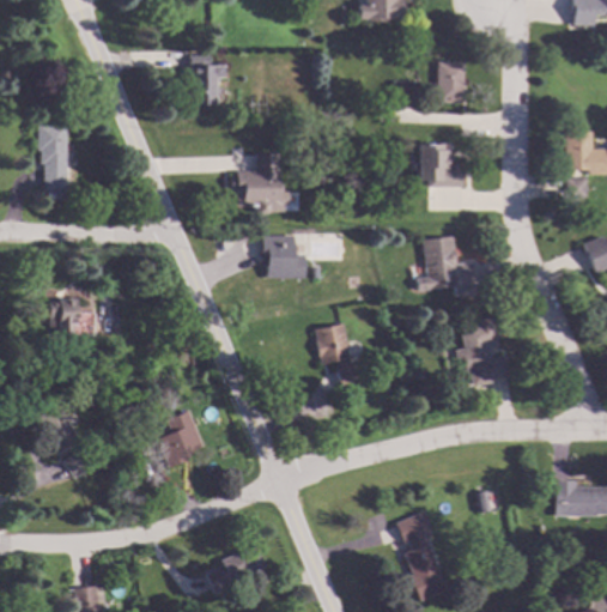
[(404,0),(404,4),(406,4),(406,19),(390,19),(390,23),(370,23),(370,19),(360,19),(360,5),(368,5),(368,0),(404,0)]
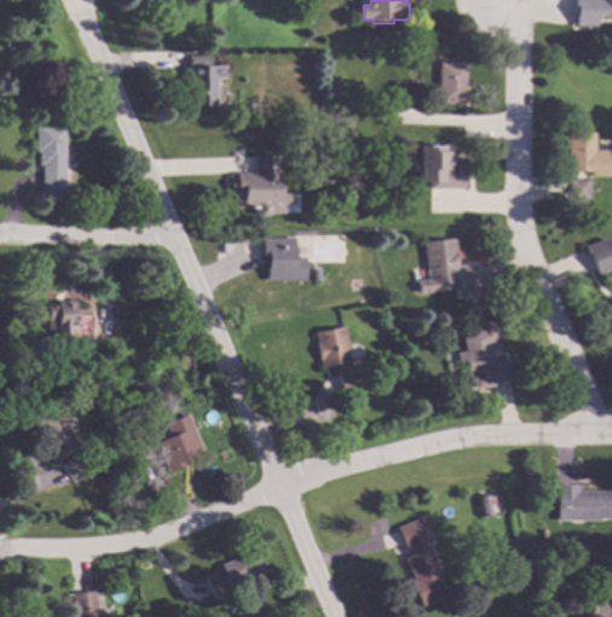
[(611,16),(600,16),(601,27),(578,27),(578,0),(611,0),(611,16)]
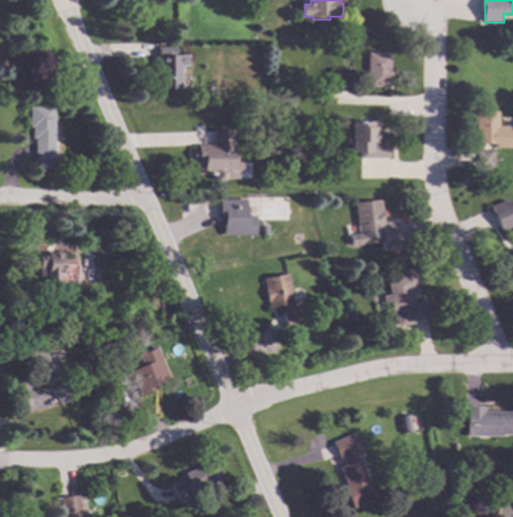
[(178,48),(177,56),(189,56),(189,67),(182,67),(182,74),(187,74),(187,81),(181,81),(181,89),(162,88),(163,82),(159,82),(159,73),(163,73),(163,59),(161,59),(162,47),(178,48)]
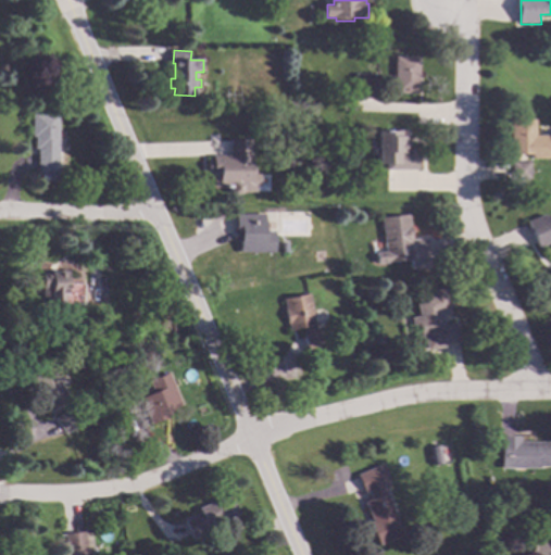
[(423,93),(398,92),(399,57),(423,57),(423,93)]
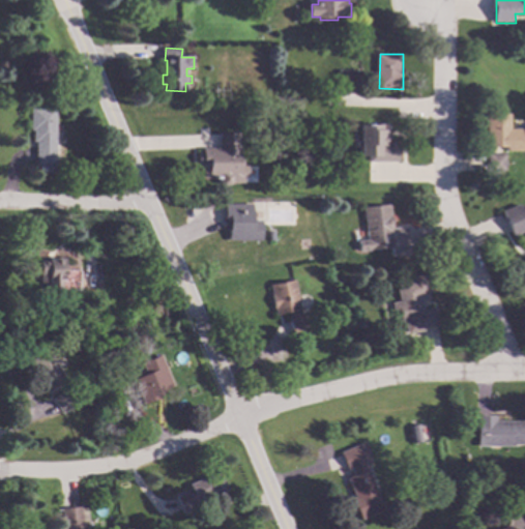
[(58,167),(38,167),(38,141),(36,141),(36,130),(33,130),(33,108),(59,109),(58,167)]
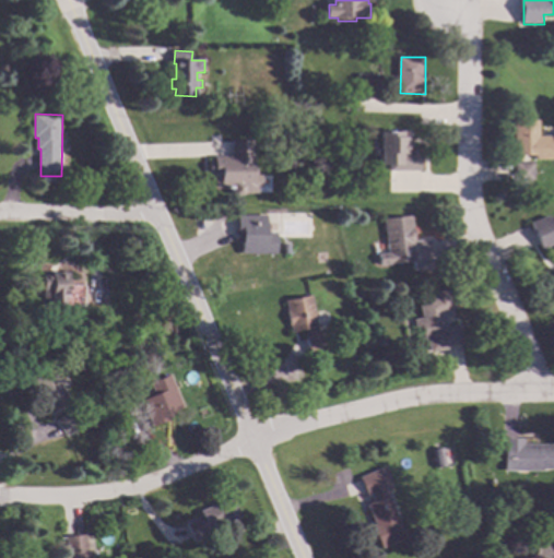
[(542,135),(553,135),(553,159),(539,159),(539,155),(518,155),(518,120),(542,120),(542,135)]
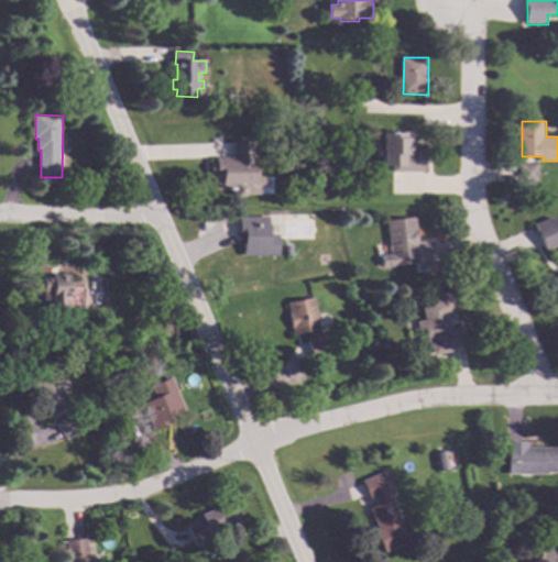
[(417,152),(427,152),(427,172),(395,172),(395,166),(385,165),(385,132),(417,132),(417,152)]
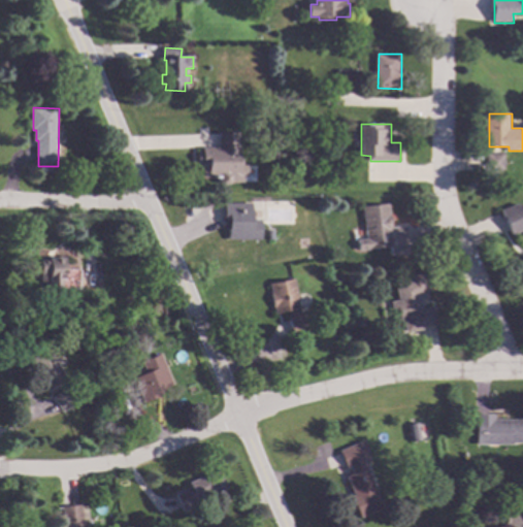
[(240,157),(243,157),(243,165),(250,165),(250,177),(247,177),(246,183),(221,182),(222,176),(205,176),(205,167),(203,167),(203,163),(200,163),(200,153),(203,153),(204,147),(221,149),(221,132),(240,133),(240,157)]
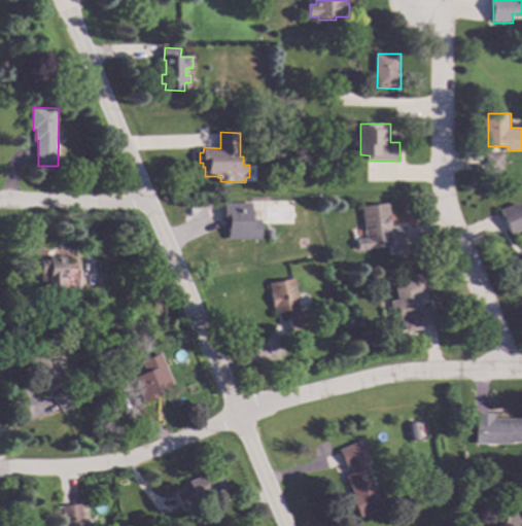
[(506,153),(506,172),(488,171),(488,153),(506,153)]
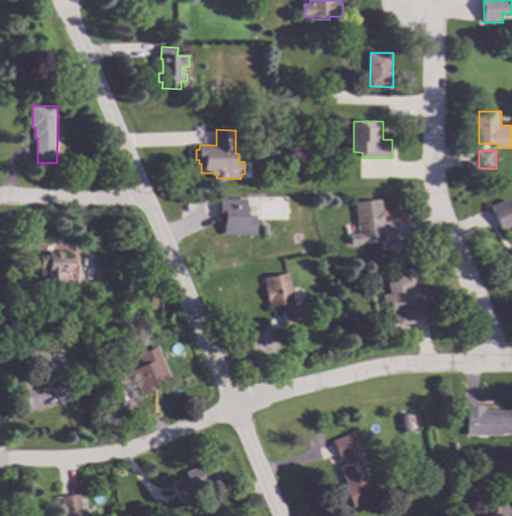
[(296,173),(295,182),(285,181),(285,173),(296,173)]
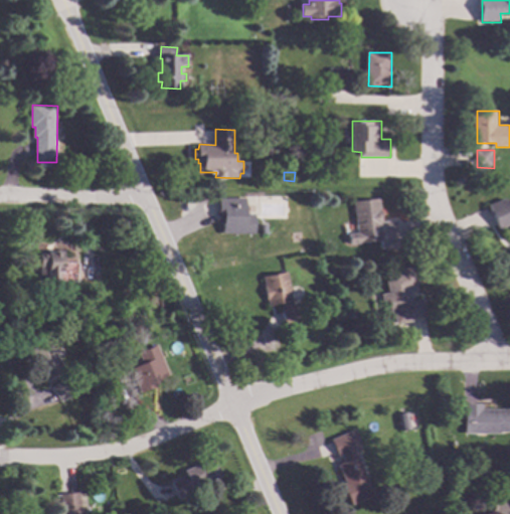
[(247,214),(258,214),(257,233),(224,233),(225,222),(220,222),(220,198),(247,198),(247,214)]
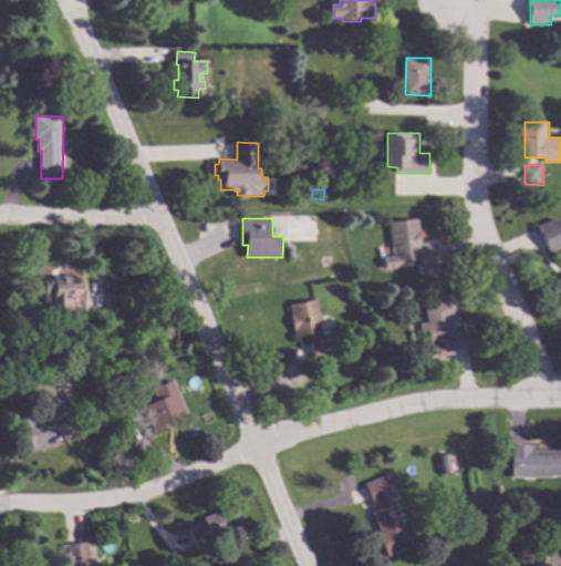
[(423,245),(437,243),(442,271),(422,274),(421,265),(387,269),(385,258),(395,257),(391,223),(419,219),(423,245)]
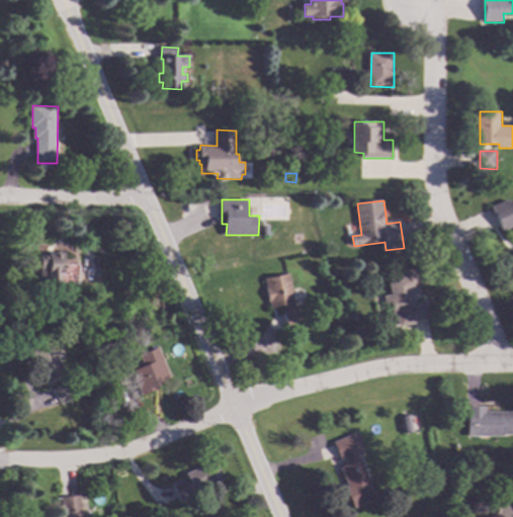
[(512,227),(503,231),(494,207),(510,200),(512,205),(512,227)]
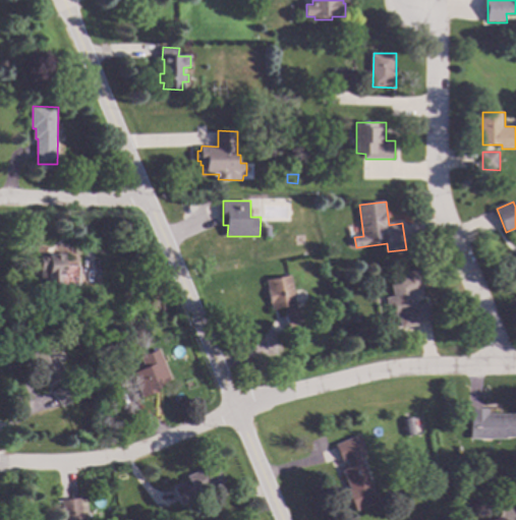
[(66,255),(66,265),(82,266),(82,286),(50,285),(50,279),(42,278),(43,256),(51,257),(51,254),(66,255)]
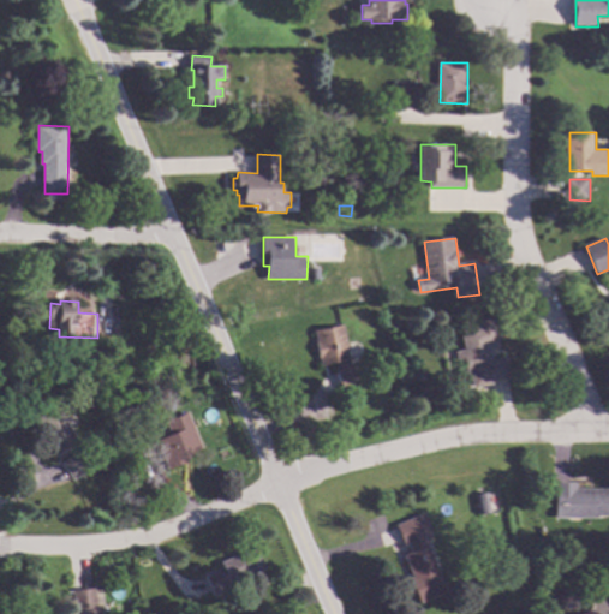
[(501,347),(493,349),(495,359),(507,356),(512,377),(495,381),(495,383),(476,388),(475,379),(465,380),(459,352),(467,350),(463,327),(495,319),(501,347)]
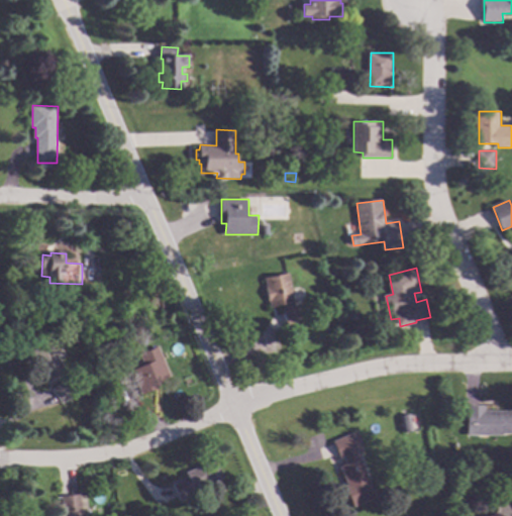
[(298,307),(301,307),(305,324),(289,327),(285,310),(288,309),(287,305),(273,308),(267,279),(291,274),(298,307)]
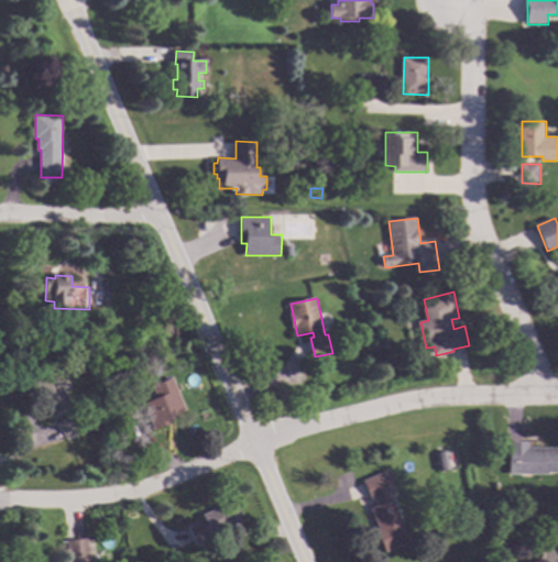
[(394,364),(386,366),(384,357),(393,355),(394,364)]
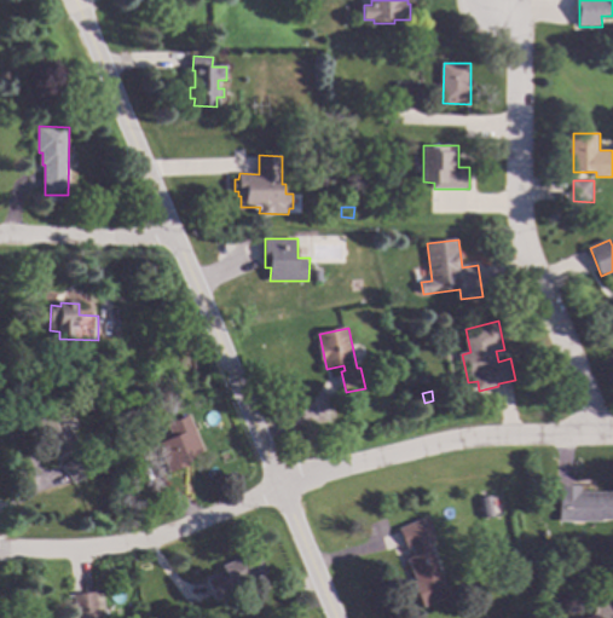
[(80,405),(77,413),(68,410),(70,402),(80,405)]
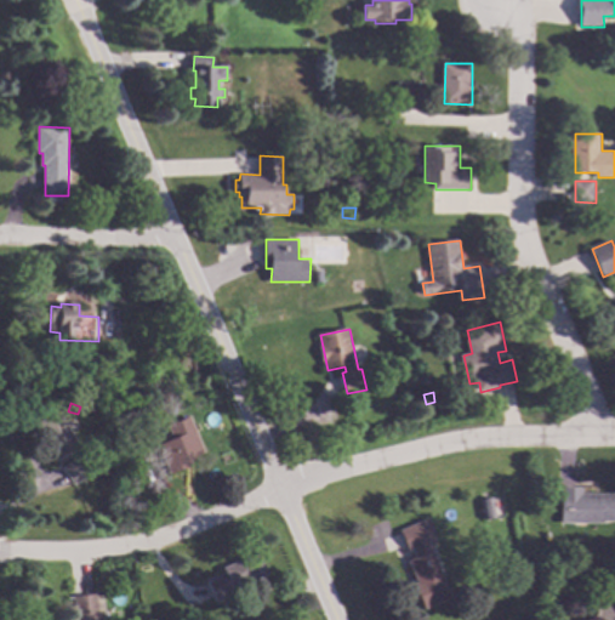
[(81,449),(60,460),(50,442),(46,444),(35,424),(61,410),(81,449)]
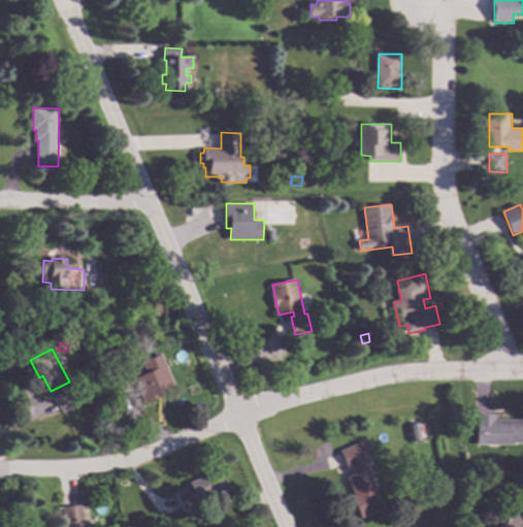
[(175,385),(163,390),(165,395),(145,403),(135,379),(148,372),(143,362),(163,354),(175,385)]
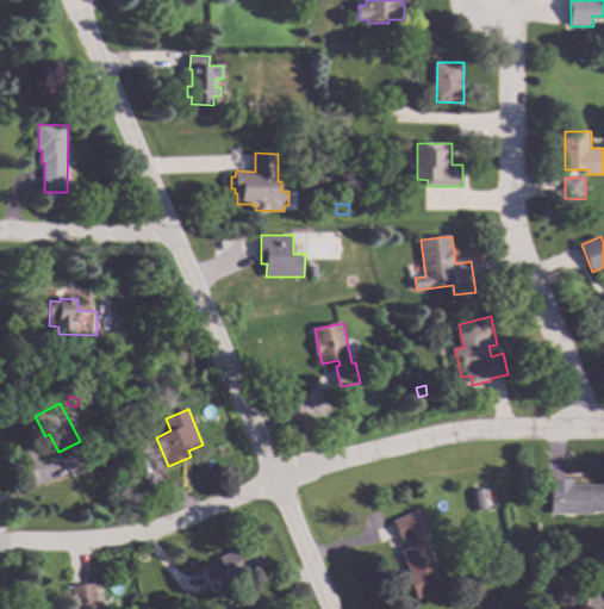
[(93,467),(74,477),(64,458),(82,447),(93,467)]
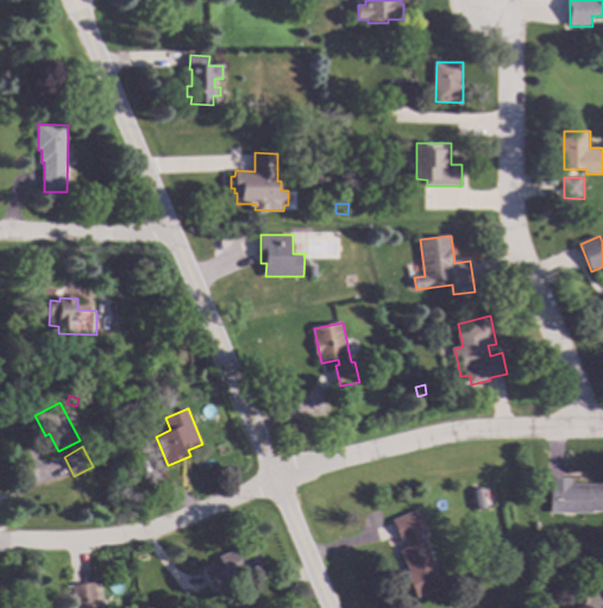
[(572,484),(602,484),(602,512),(594,512),(594,514),(552,513),(552,478),(572,478),(572,484)]
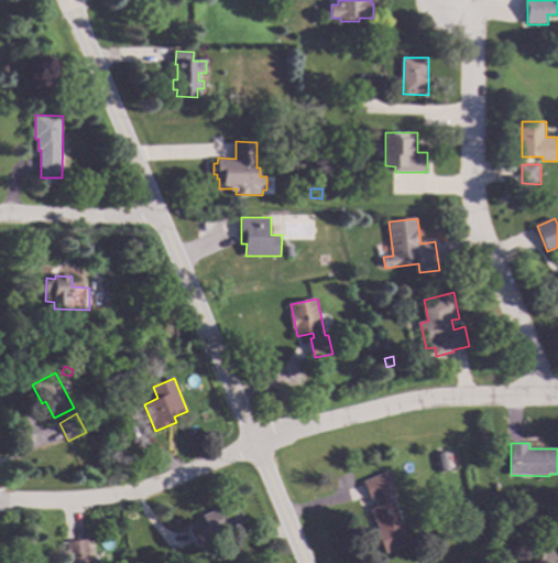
[(452,472),(442,473),(439,454),(449,452),(452,472)]
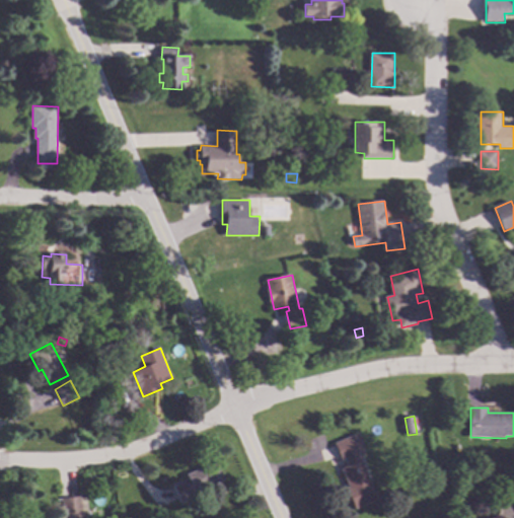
[(367,450),(361,453),(379,500),(357,509),(348,488),(351,487),(343,468),(349,466),(347,459),(344,460),(337,443),(360,433),(367,450)]
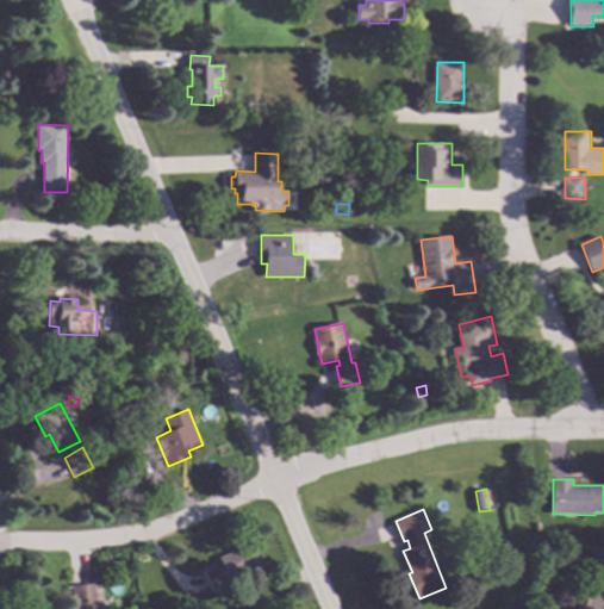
[(263,565),(260,566),(263,576),(249,580),(246,572),(231,578),(234,584),(212,592),(204,570),(223,563),(220,558),(255,544),(263,565)]
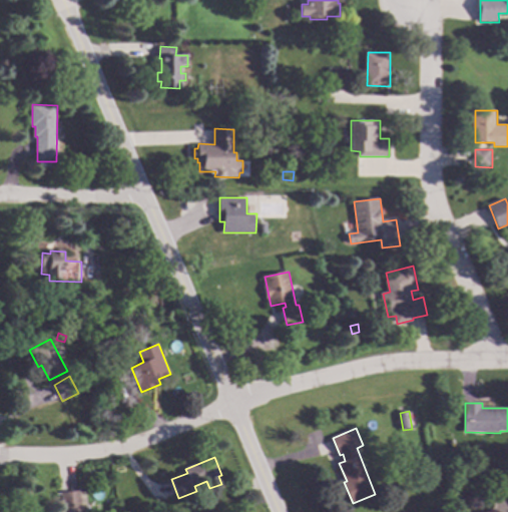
[(94,474),(86,475),(85,468),(93,467),(94,474)]
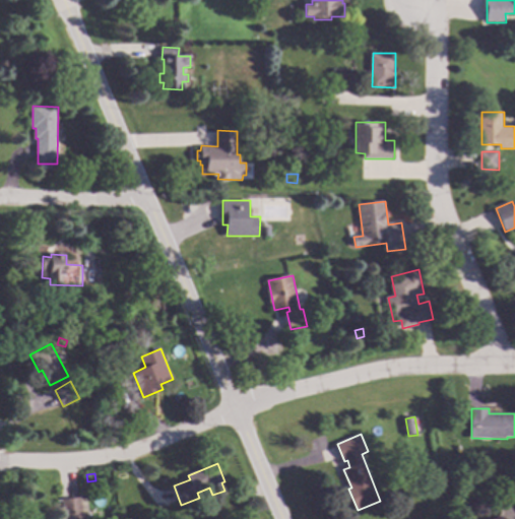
[(83,503),(88,502),(89,518),(67,518),(67,517),(65,517),(64,499),(83,497),(83,503)]
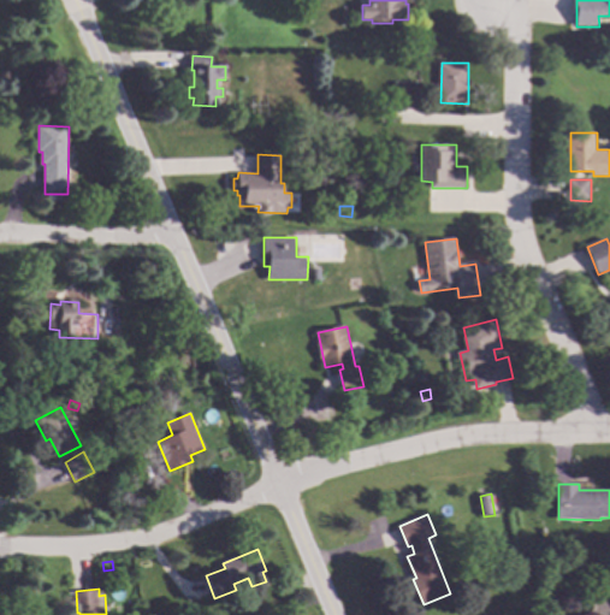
[(592,614),(591,602),(609,598),(609,614),(592,614)]
